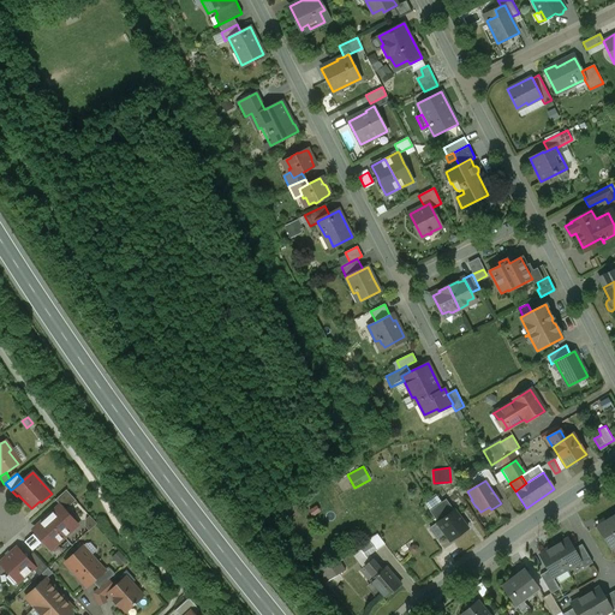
[(61,507),(64,509),(75,499),(66,490),(55,500),(61,507)]
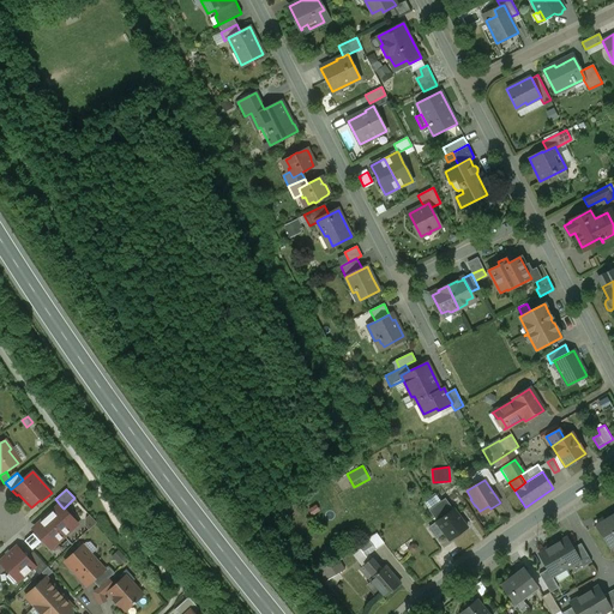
[(445,499),(428,511),(435,522),(426,529),(428,531),(429,530),(435,540),(443,534),(447,540),(465,528),(445,499)]
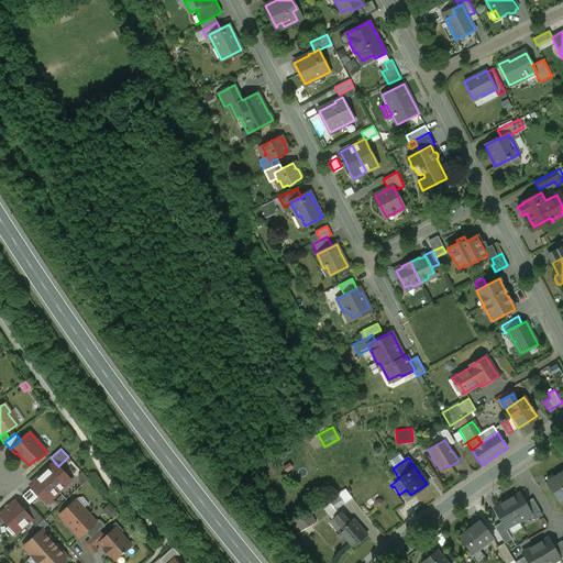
[(42,474),(58,493),(65,487),(65,484),(70,479),(58,466),(56,464),(47,473),(45,471),(42,474)]
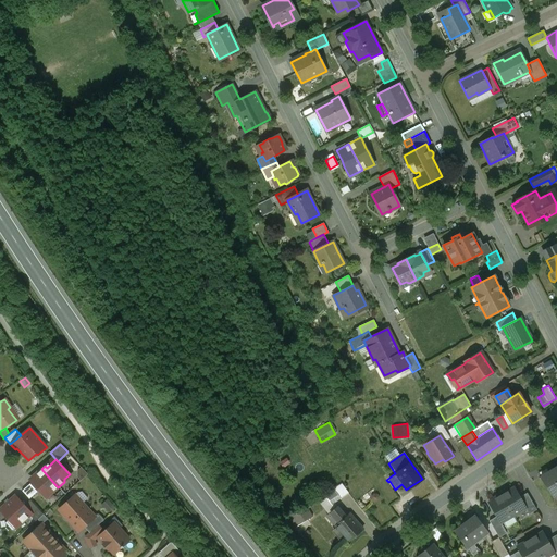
[(556,467),(541,478),(554,498),(556,496),(556,467)]
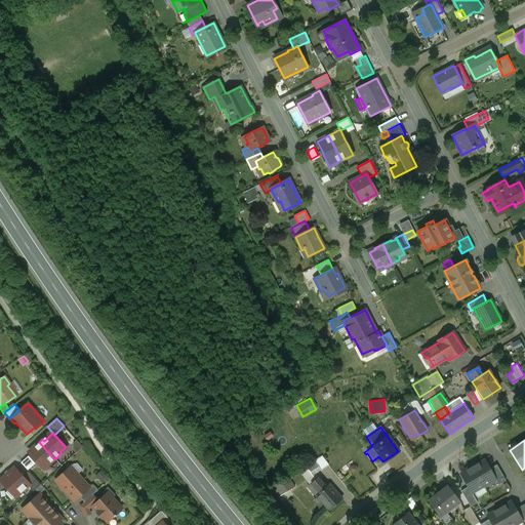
[(54,459),(39,442),(36,444),(38,446),(36,448),(36,447),(29,453),(42,468),(47,463),(49,463),(54,459)]
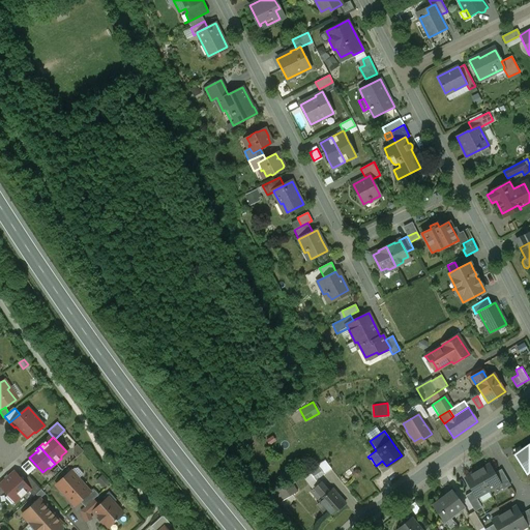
[(28,461),(21,467),(28,474),(35,468),(28,461)]
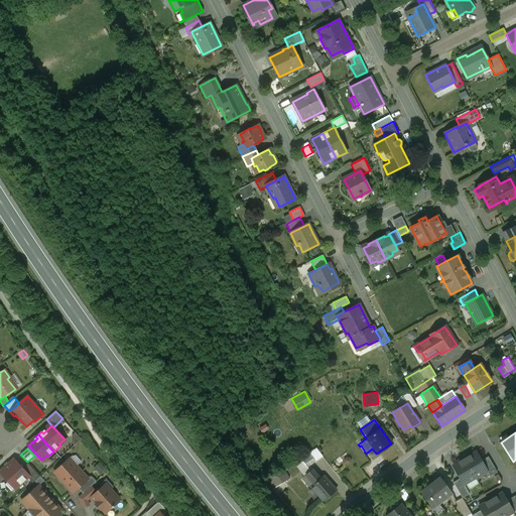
[(481,461),(476,452),(464,459),(475,478),(487,472),(487,471),(481,461)]
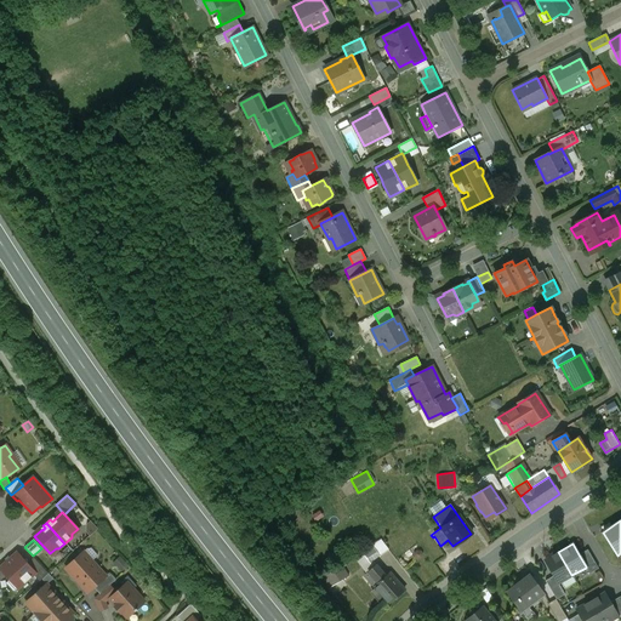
[(10,557),(0,565),(20,587),(39,569),(27,554),(20,547),(10,557)]
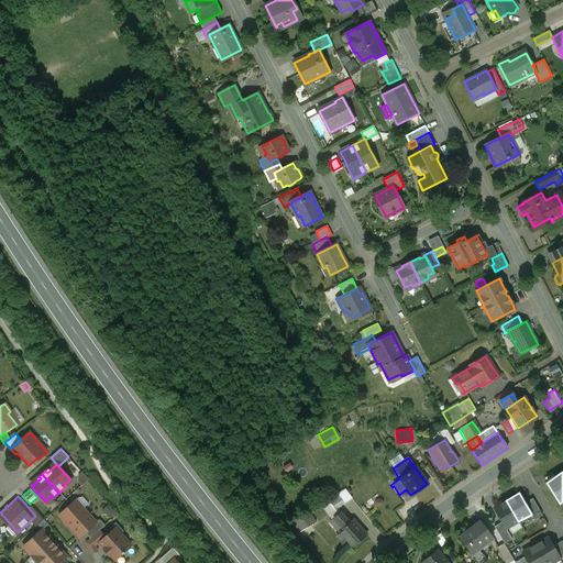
[(542,516),(532,498),(525,503),(531,514),(531,515),(534,520),(542,516)]
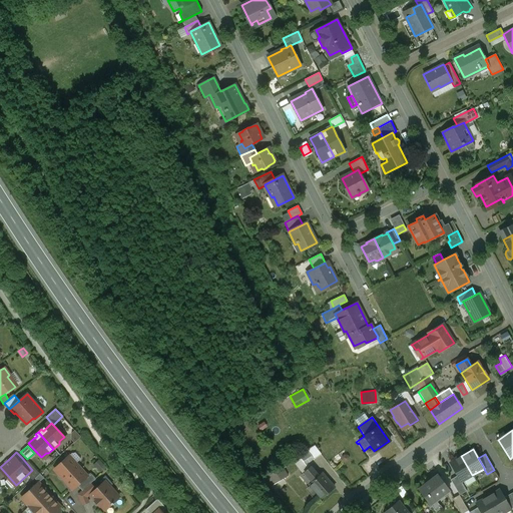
[(87,477),(87,476),(68,456),(54,469),(73,490),(77,486),(87,477)]
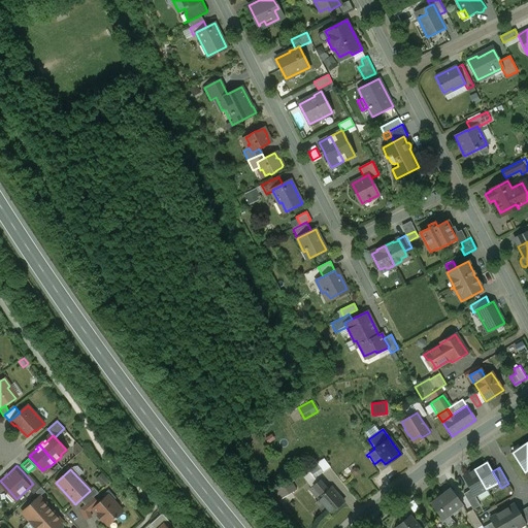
[(474,469),(463,476),(470,490),(474,496),(486,489),(474,469)]
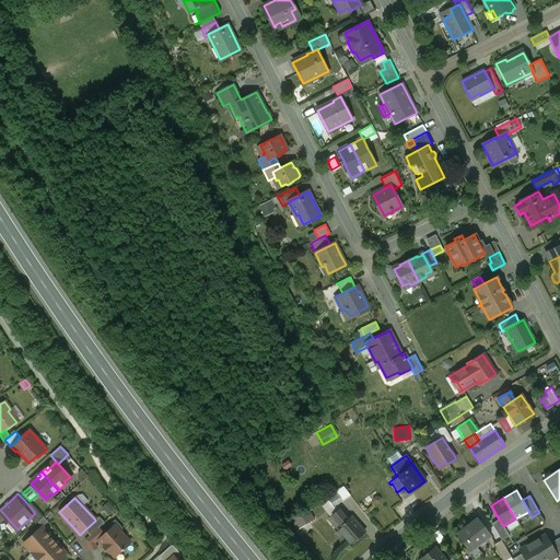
[(307,506),(292,515),(299,527),(314,518),(307,506)]
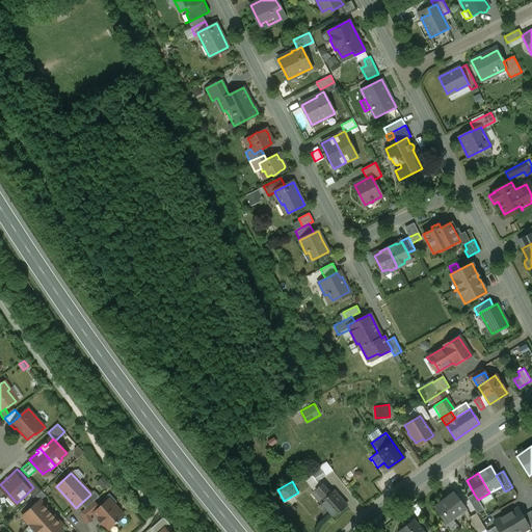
[(322,484),(315,490),(319,497),(317,499),(320,503),(330,494),(322,484)]
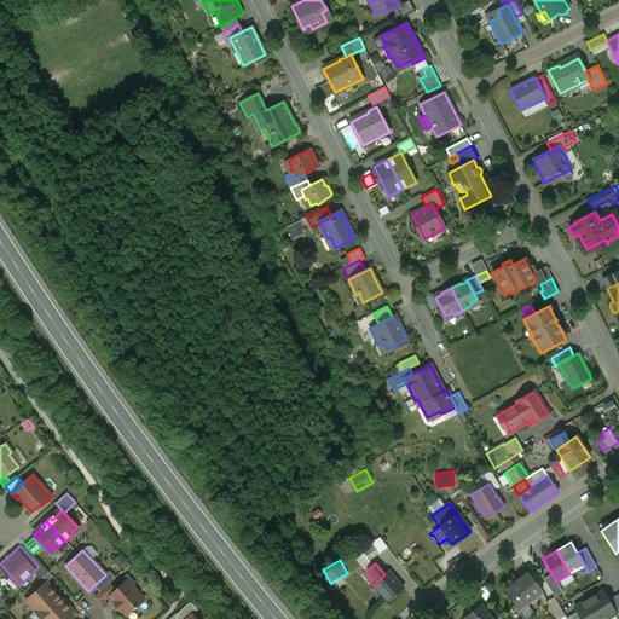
[(105,576),(93,586),(99,593),(115,577),(109,571),(105,574),(105,576)]
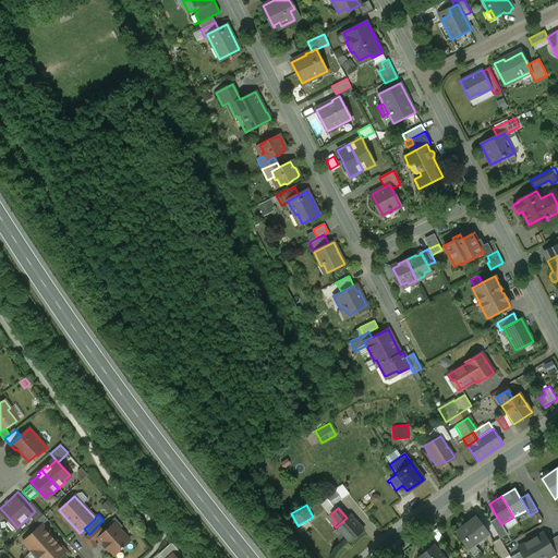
[(41,525),(47,520),(44,516),(37,521),(41,525)]
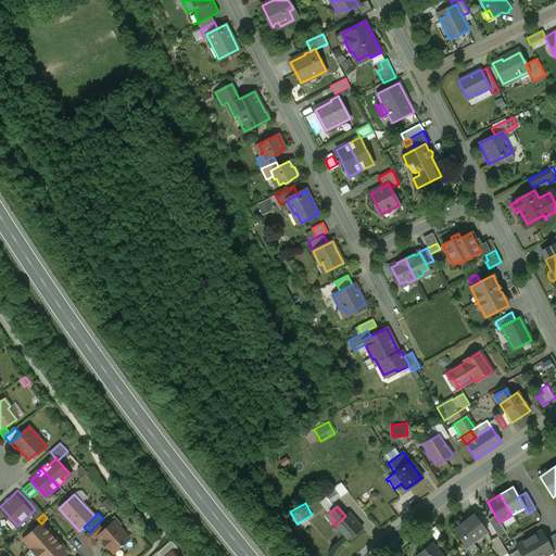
[(345,516),(335,526),(348,541),(362,529),(349,514),(345,516)]
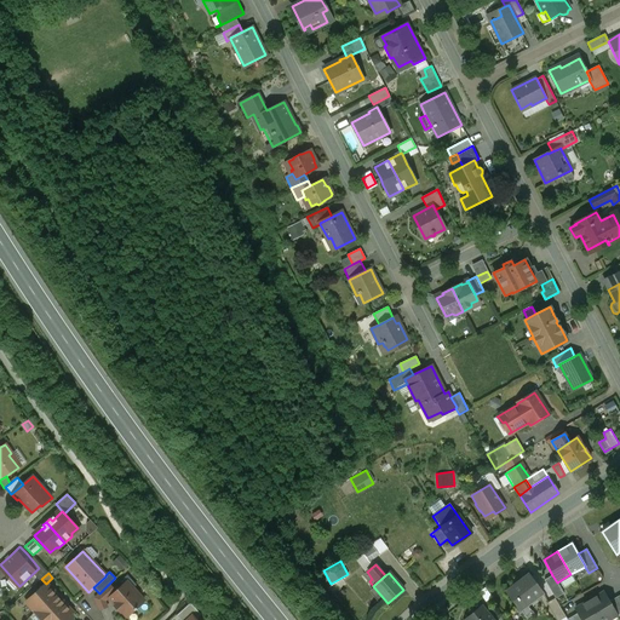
[(543,592),(528,574),(505,591),(520,610),(521,609),(520,609),(541,592),(543,593),(543,592)]
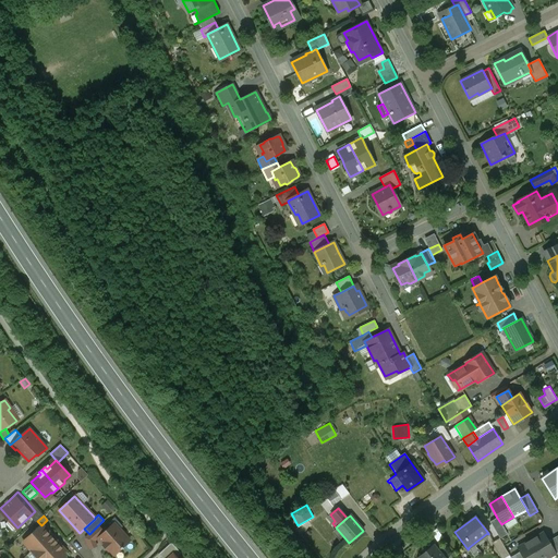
[(507,534),(501,524),(497,518),(489,522),(499,538),(507,534)]
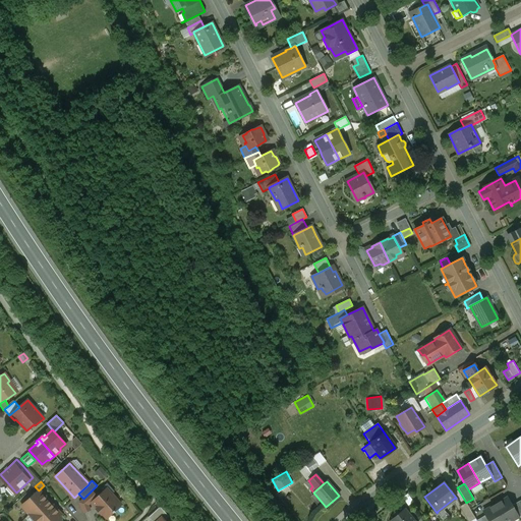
[(121,505),(107,488),(97,498),(92,502),(97,508),(96,509),(101,514),(102,513),(106,518),(113,512),(113,513),(115,511),(114,511),(121,505)]
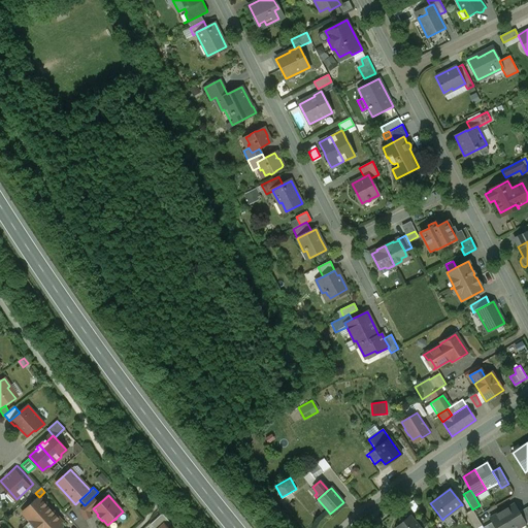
[(39,497),(22,513),(35,527),(59,527),(60,527),(62,526),(59,523),(61,521),(53,512),(51,509),(52,508),(47,503),(46,504),(44,502),(39,497)]
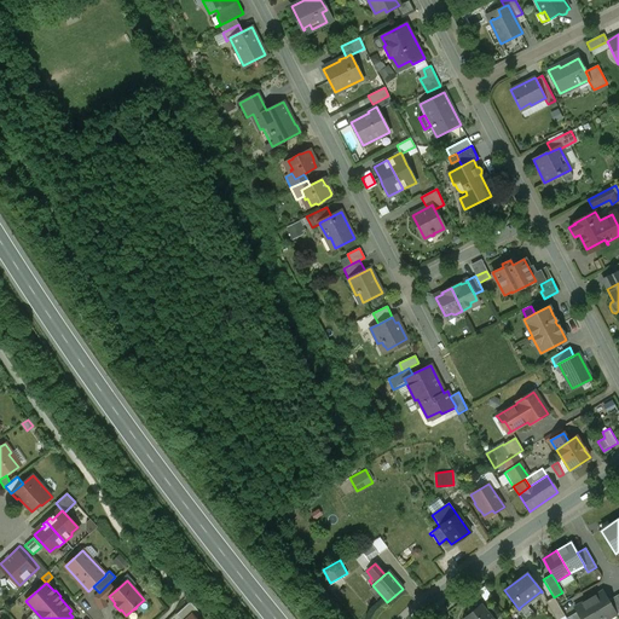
[(96,599),(99,611),(108,608),(105,600),(109,596),(115,591),(110,585),(96,599)]
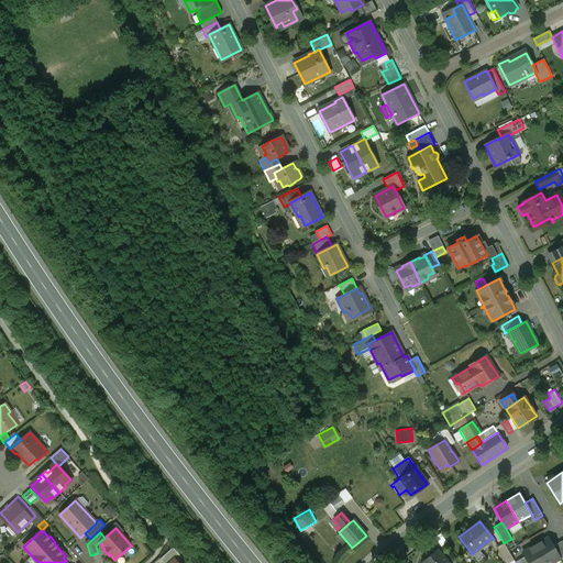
[(553,547),(548,538),(534,545),(545,562),(552,562),(560,559),(553,547)]
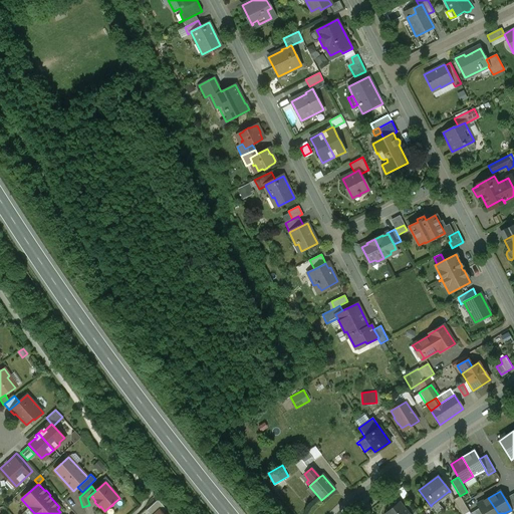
[(513,496),(512,494),(505,499),(511,510),(513,508),(513,496)]
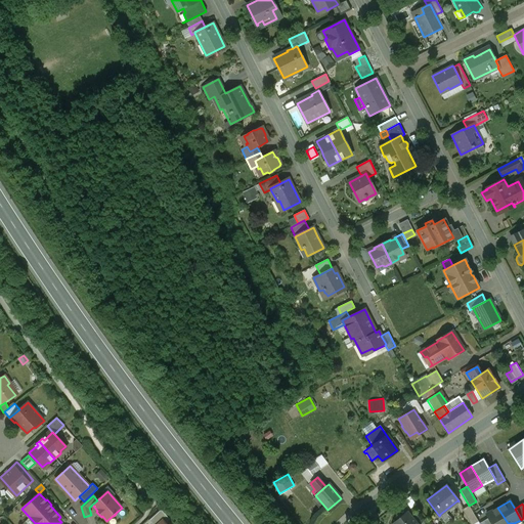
[(469,506),(462,510),(470,523),(473,523),(478,521),(469,506)]
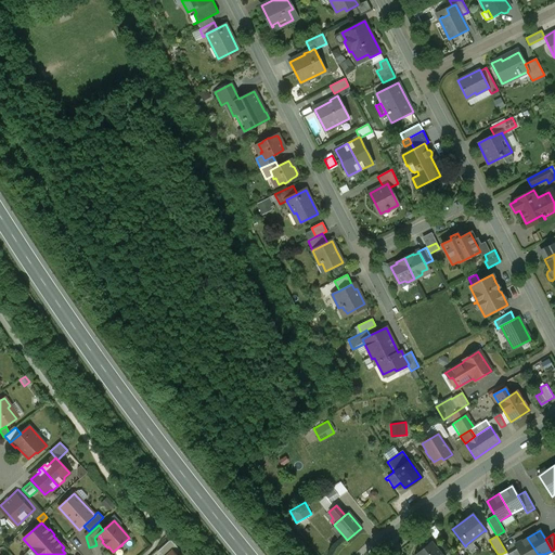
[(538,554),(527,538),(515,544),(520,554),(538,554)]
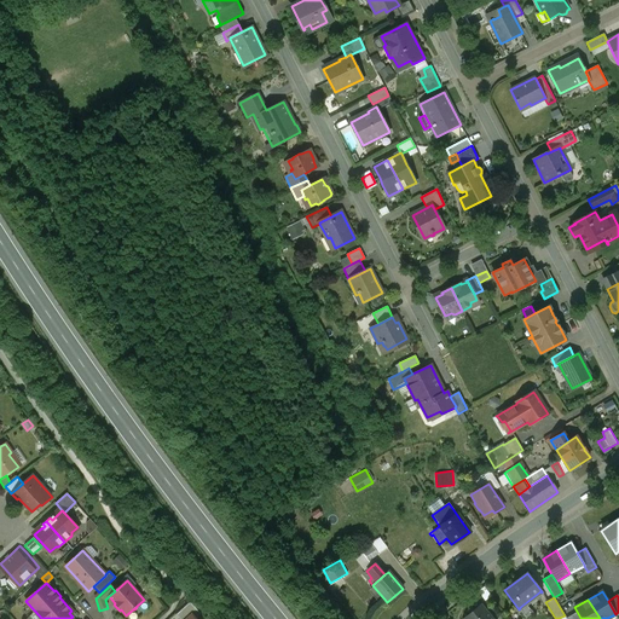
[(190,602),(175,615),(179,618),(185,618),(192,613),(196,618),(200,613),(190,602)]
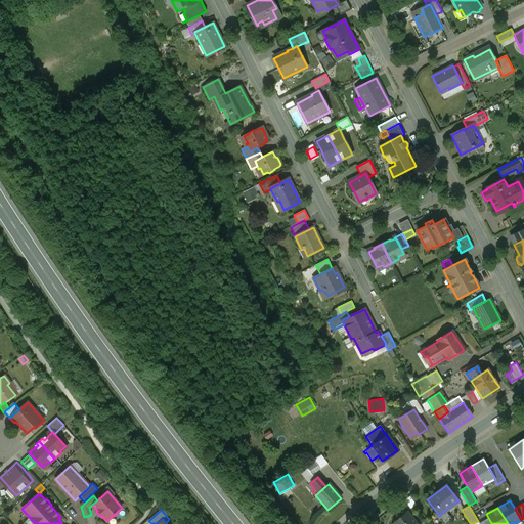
[(417,523),(407,513),(393,523),(417,523)]
